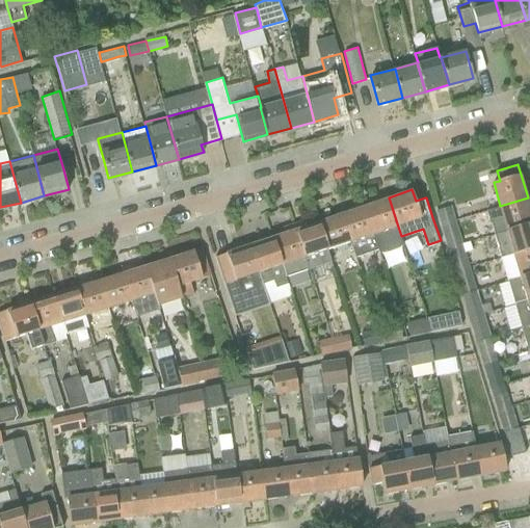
[(389,198),(367,205),(379,243),(378,243),(379,248),(380,252),(403,244),(401,236),(398,227),(389,198)]
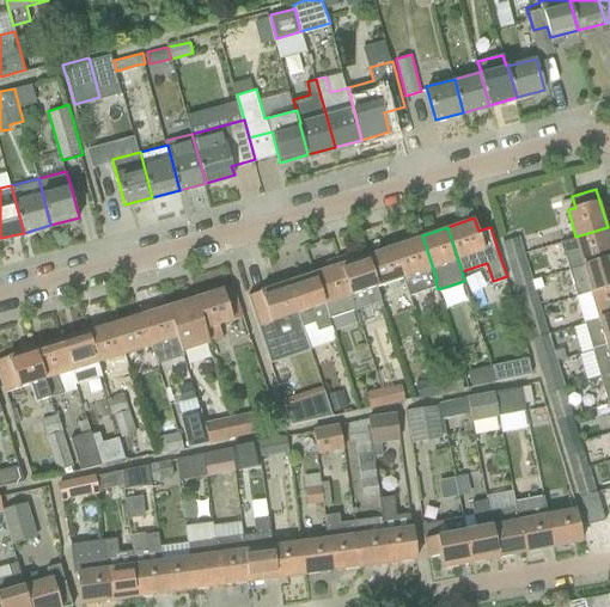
[(584,263),(609,256),(609,233),(608,227),(575,237),(561,240),(566,255),(580,251),(584,263)]
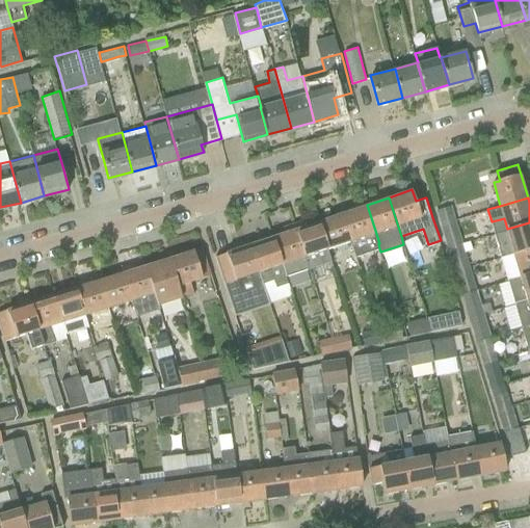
[(378,243),(379,243),(367,205),(343,213),(356,256),(379,248),(378,243)]
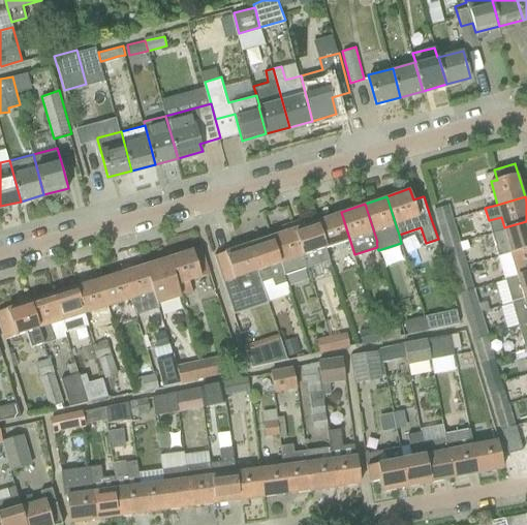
[(438,221),(454,217),(451,205),(434,210),(438,221)]
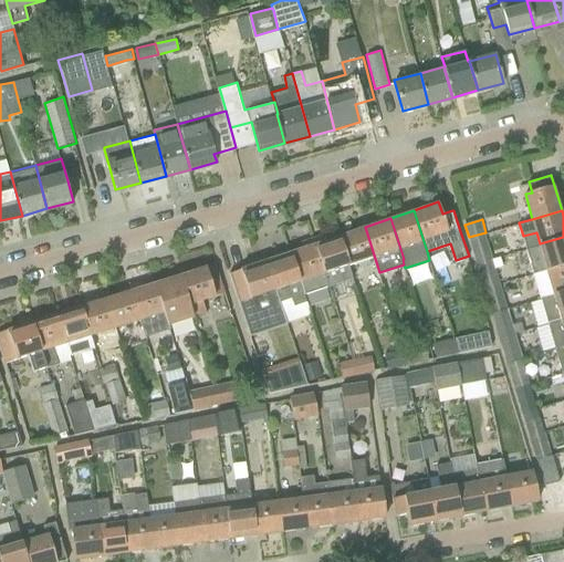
[(379,272),(365,227),(341,235),(351,264),(374,257),(379,272)]
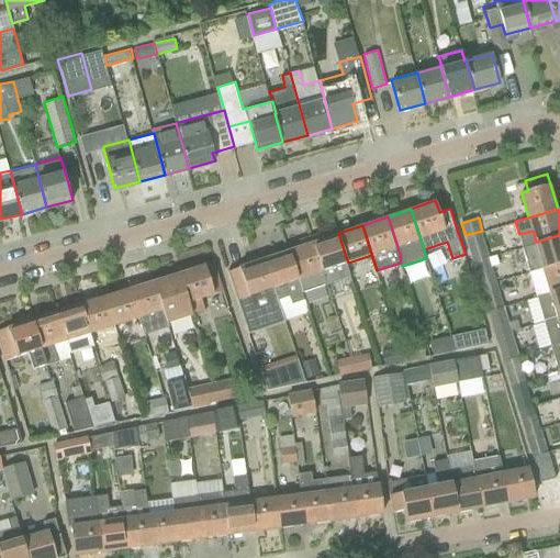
[(482,231),(466,235),(468,244),(485,238),(482,231)]
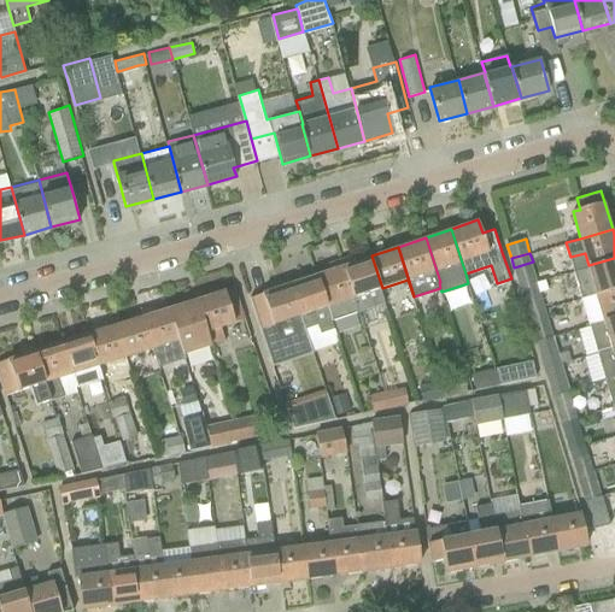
[(372,256),(356,260),(355,254),(344,258),(359,310),(385,301),(380,288),(382,288),(372,256)]
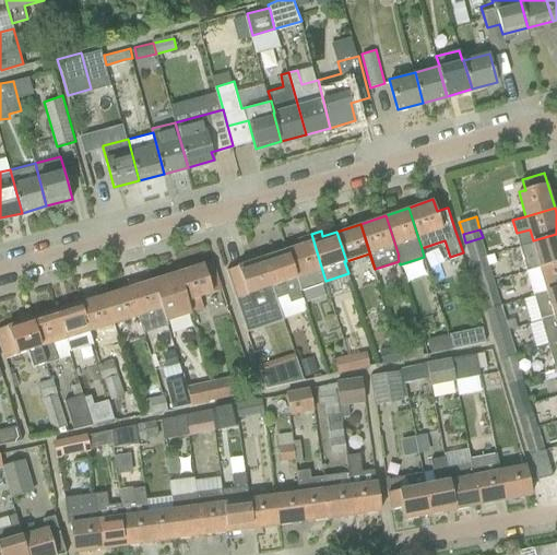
[(301,288),(326,281),(311,234),(297,238),(299,244),(288,248),(301,288)]
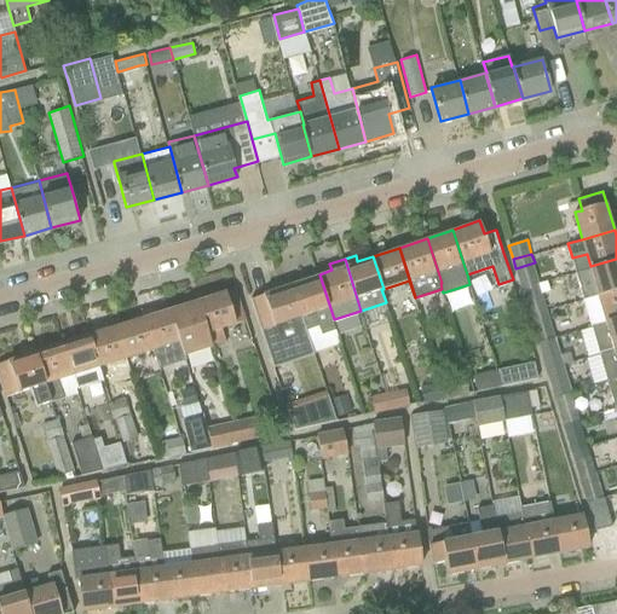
[(586,299),(616,290),(616,259),(590,266),(576,271),(586,299)]
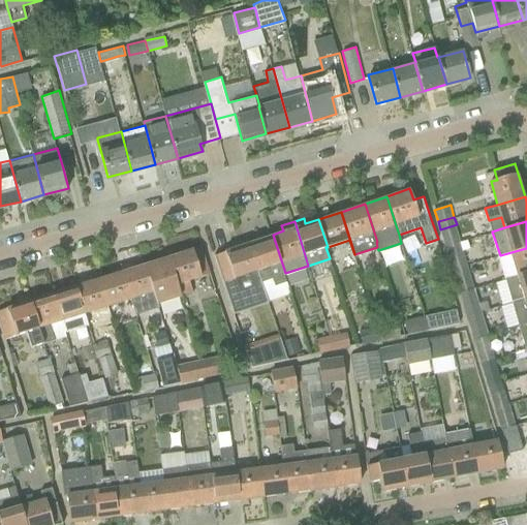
[(284,274),(285,273),(273,235),(250,242),(262,282),(274,278),(276,284),(287,281),(284,274)]
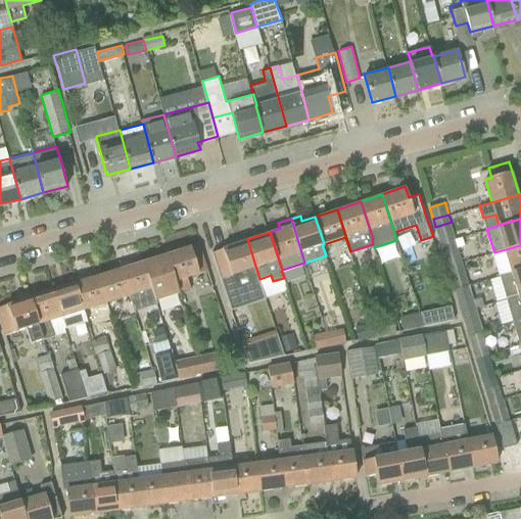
[(447,267),(463,262),(456,237),(440,242),(447,267)]
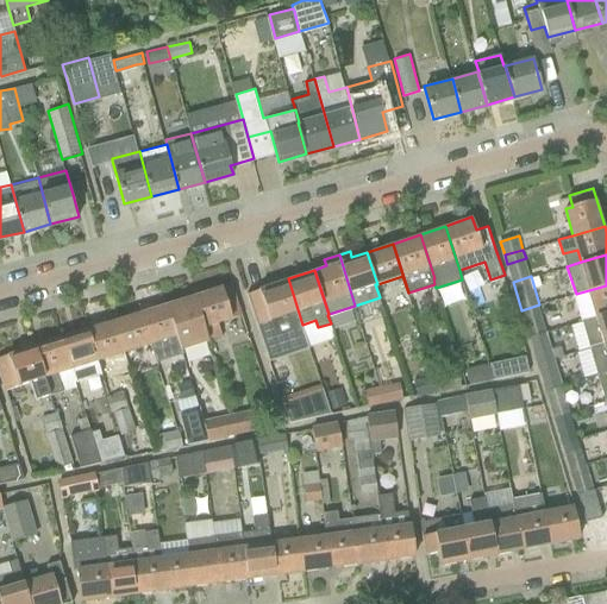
[(304,328),(302,325),(288,278),(248,293),(264,341),(304,328)]
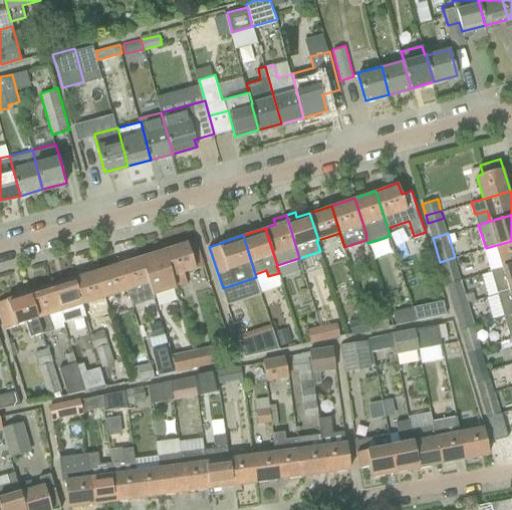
[(185,271),(205,264),(197,238),(166,248),(177,286),(189,282),(185,271)]
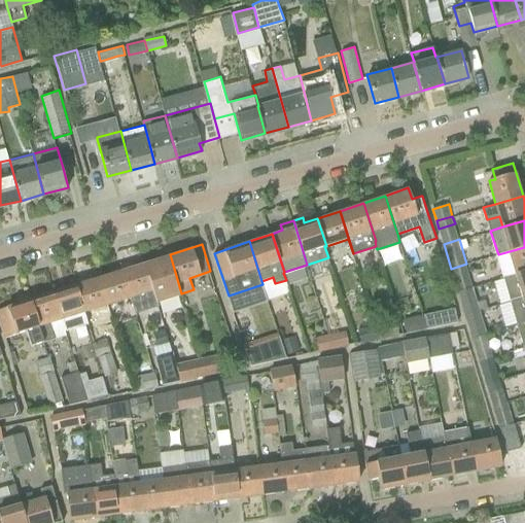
[(503,277),(524,270),(524,247),(498,254),(504,276),(503,276),(503,277)]
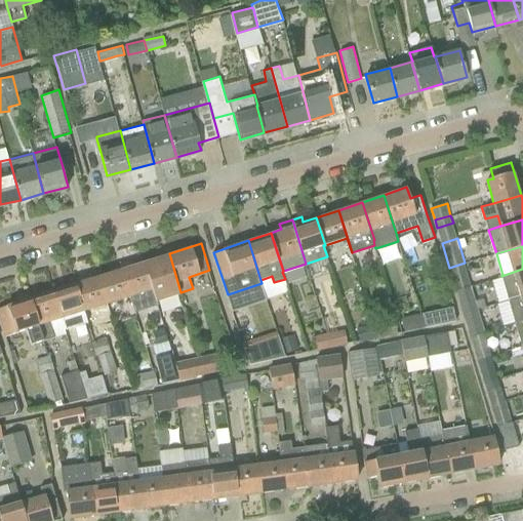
[(158,299),(180,292),(169,253),(146,262),(158,299)]
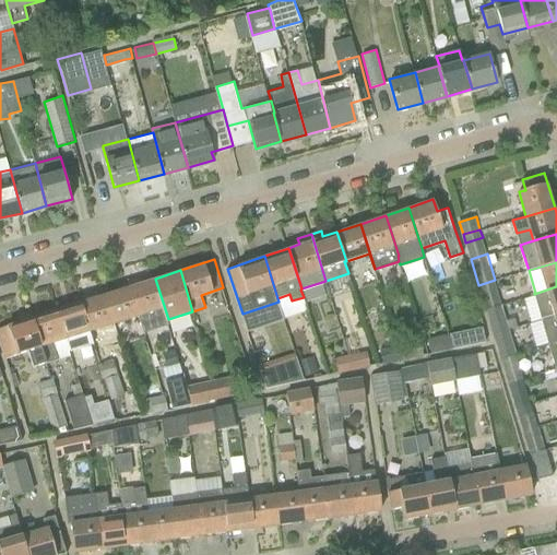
[(169,323),(168,319),(155,279),(131,286),(140,314),(145,331),(169,323)]
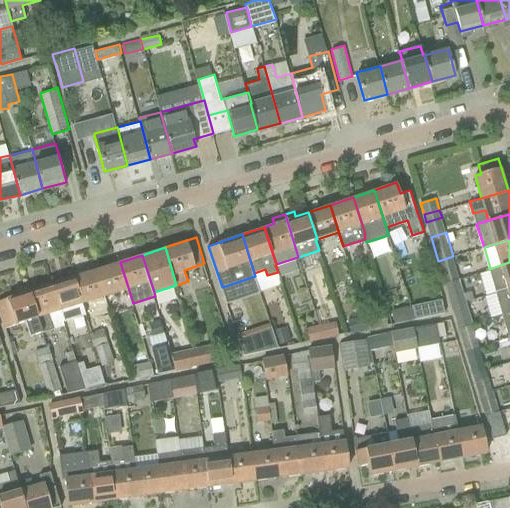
[(444,282),(460,277),(453,256),(438,261),(444,282)]
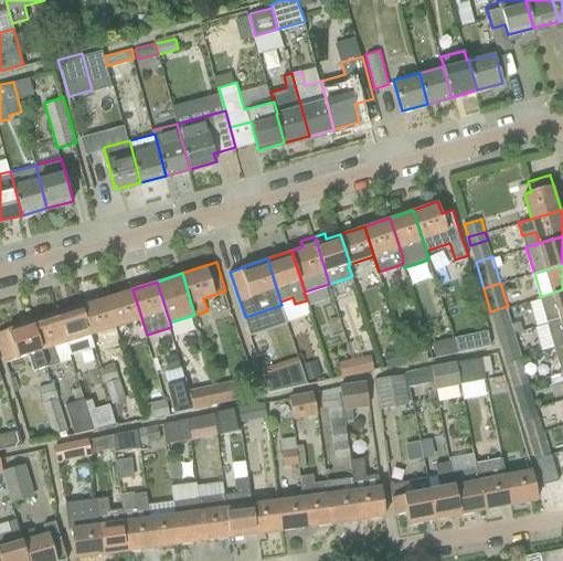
[(116,325),(141,317),(133,289),(107,297),(116,325)]
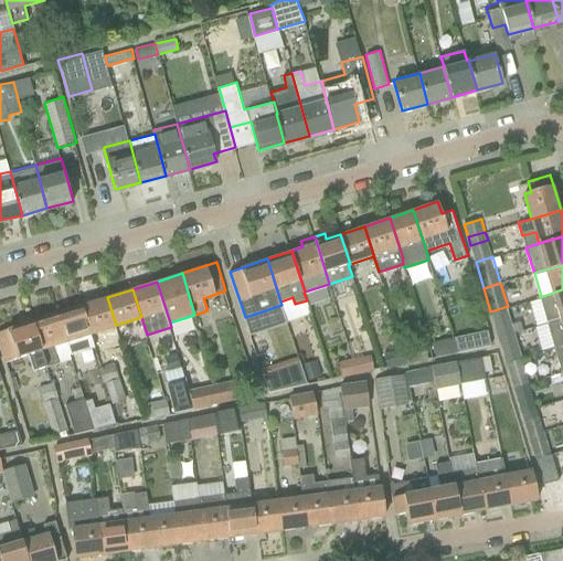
[(562,289),(540,297),(546,321),(562,316),(562,289)]
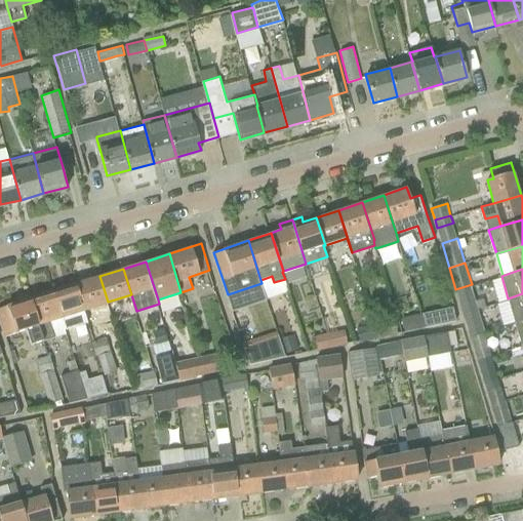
[(86,309),(108,302),(99,276),(78,283),(86,309)]
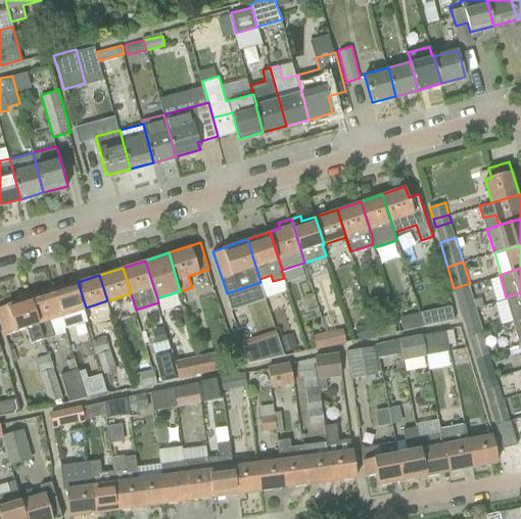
[(89,320),(86,308),(78,282),(55,289),(66,327),(89,320)]
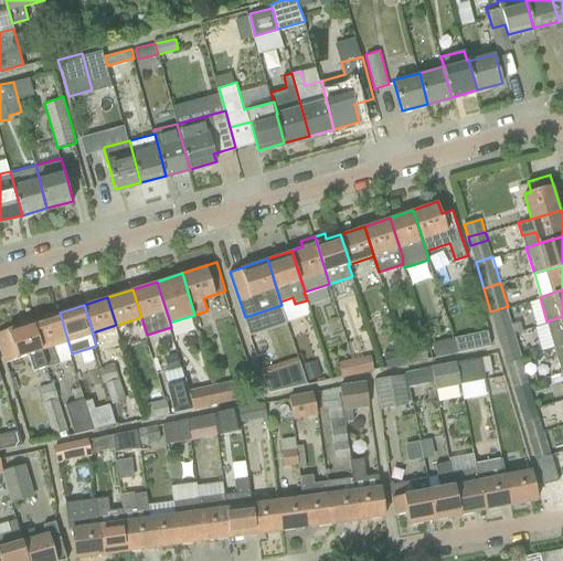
[(498,335),(514,330),(508,306),(490,311),(498,335)]
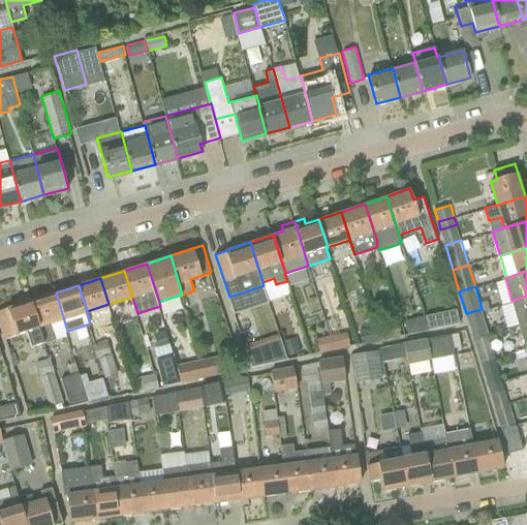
[(68,335),(67,331),(56,292),(31,300),(44,342),(68,335)]
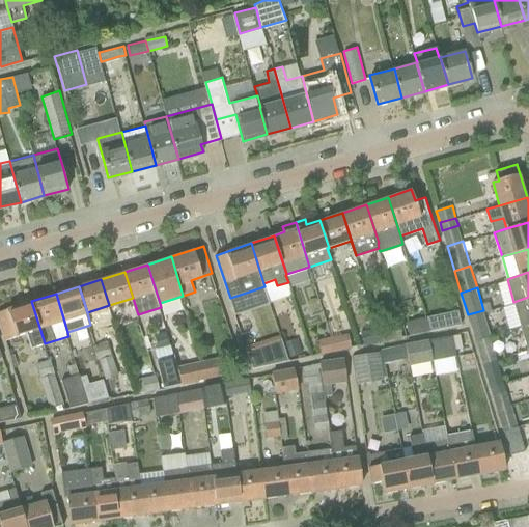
[(45,343),(31,301),(30,295),(18,299),(20,305),(0,310),(0,321),(5,338),(27,332),(31,348),(45,343)]
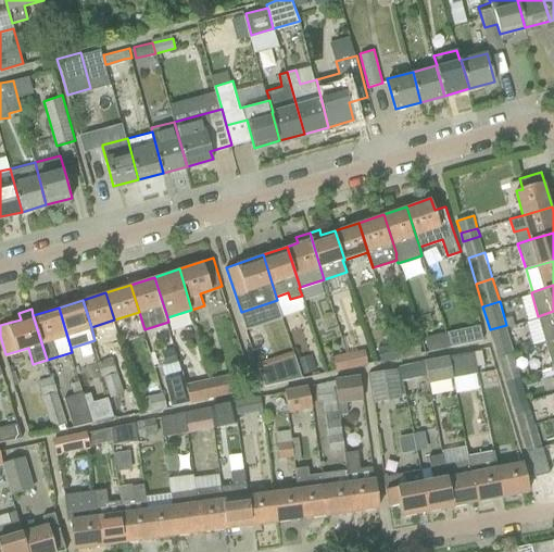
[(553,311),(538,316),(545,340),(546,340),(553,337),(553,311)]
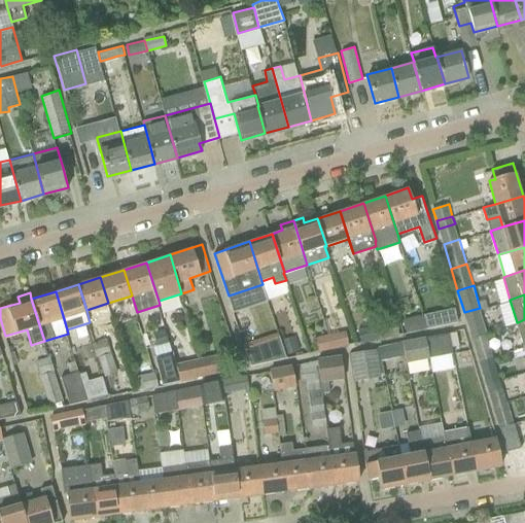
[(455,307),(424,313),(424,314),(427,329),(458,322),(455,307)]
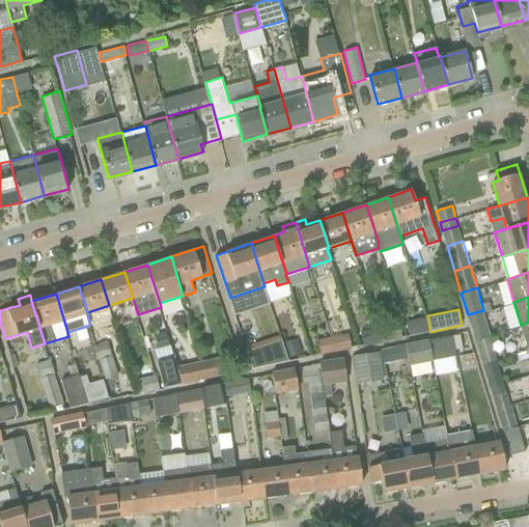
[(472,329),(488,324),(483,310),(468,314),(472,329)]
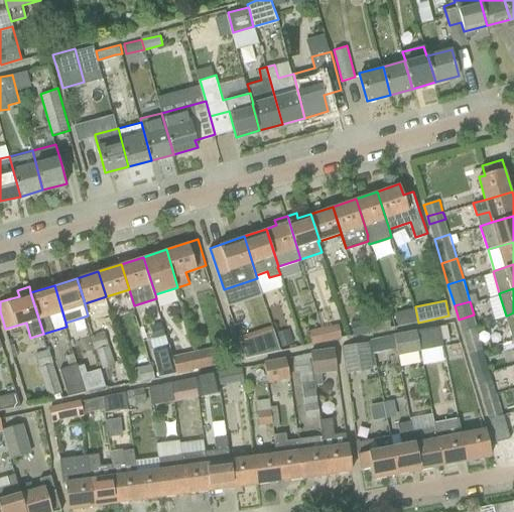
[(399,326),(418,323),(415,307),(396,311),(399,326)]
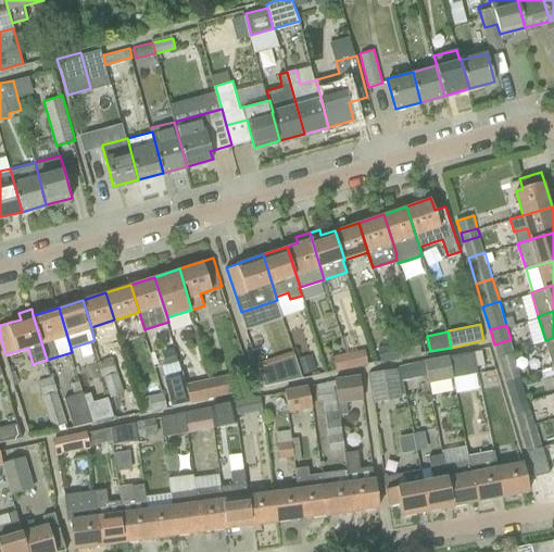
[(402,356),(420,352),(417,338),(399,341),(402,356)]
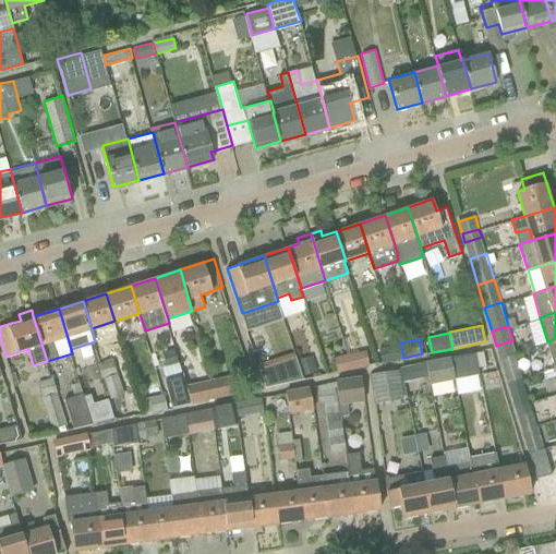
[(382,362),(403,358),(400,342),(378,347),(382,362)]
